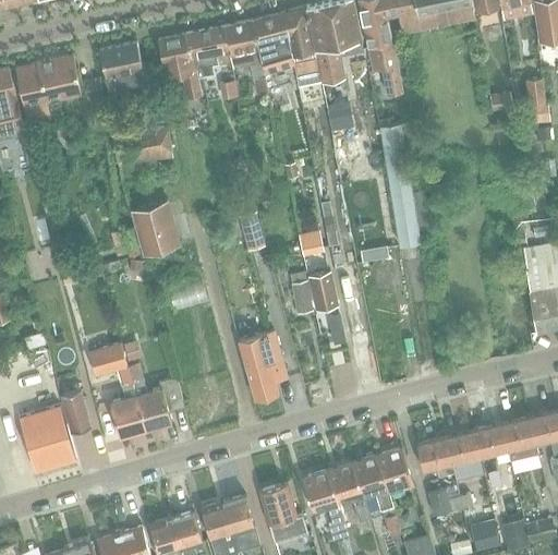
[(2,0),(5,9),(33,2),(32,0),(2,0)]
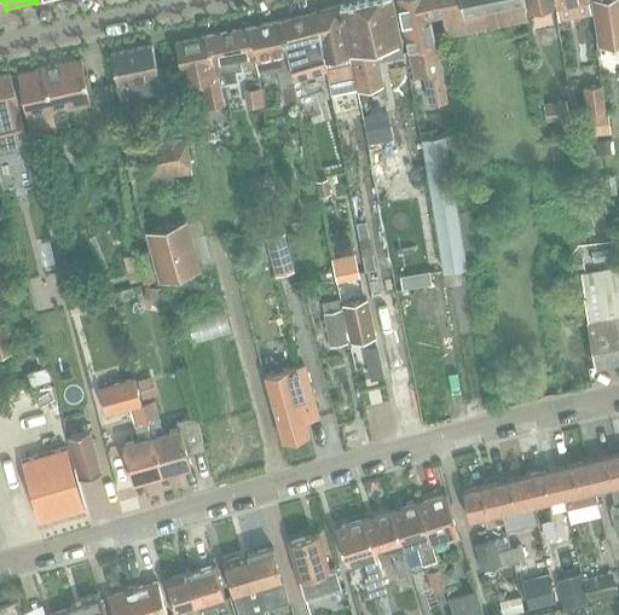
[(404,57),(394,10),(391,0),(387,0),(340,10),(358,92),(385,87),(379,63),(404,57)]
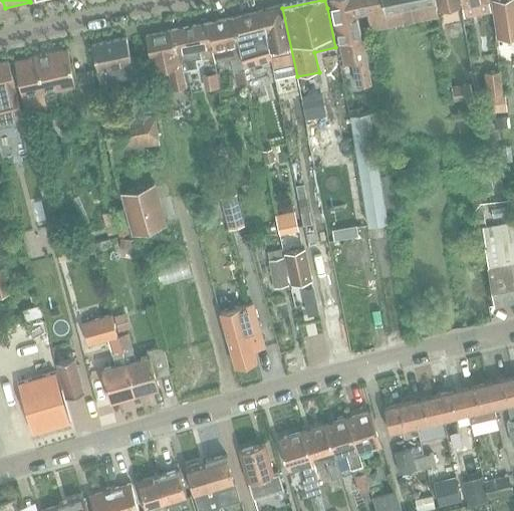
[(357,16),(366,14),(363,0),(330,0),(344,66),(352,64),(356,88),(371,85),(357,16)]
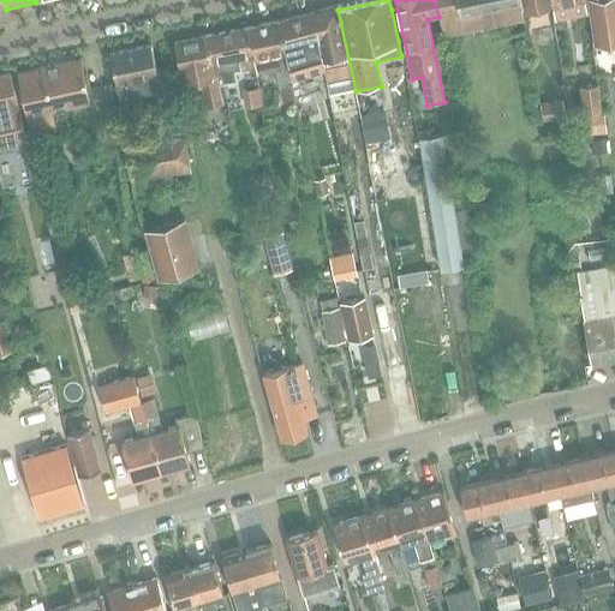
[(523,16),(519,0),(435,0),(439,17),(459,12),(460,15),(481,11),(484,28),(484,30),(524,23),(523,16)]
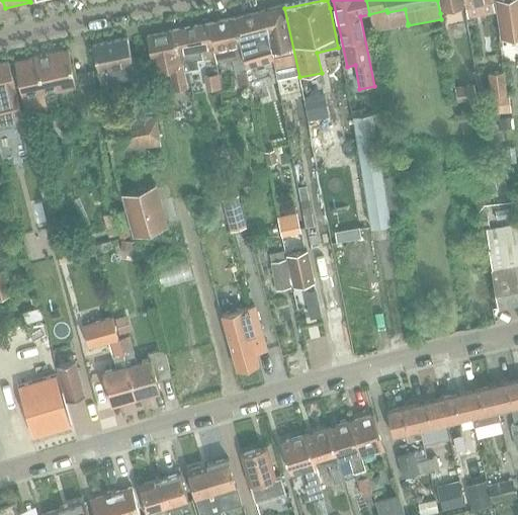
[(437,0),(440,13),(466,8),(463,0),(437,0)]
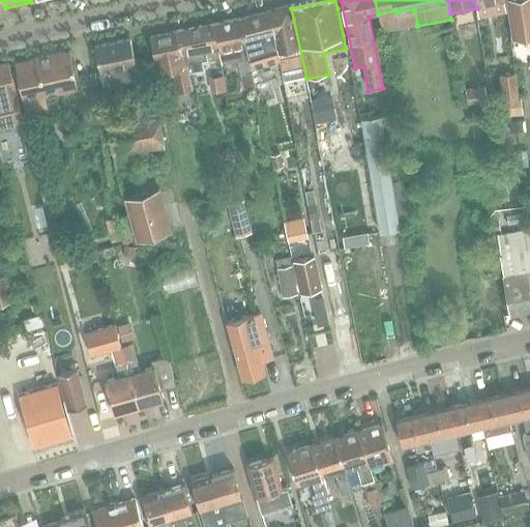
[(505,2),(505,1),(504,0),(474,0),(477,8),(505,2)]
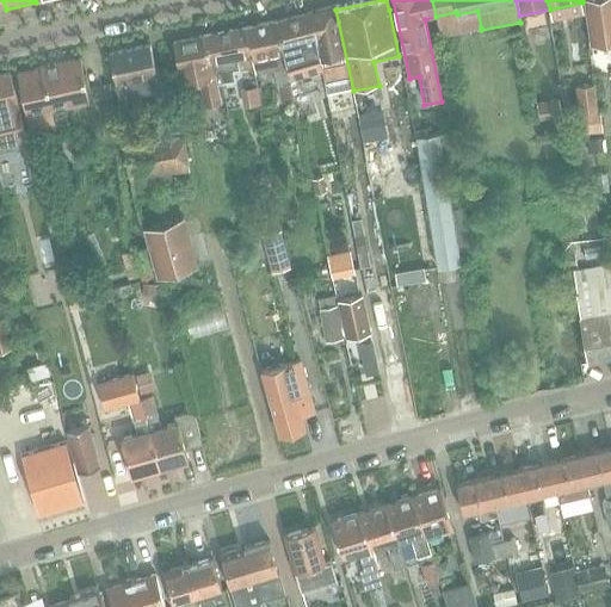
[(588,39),(610,35),(610,0),(581,0),(582,1),(582,2),(586,19),(587,30),(588,39)]
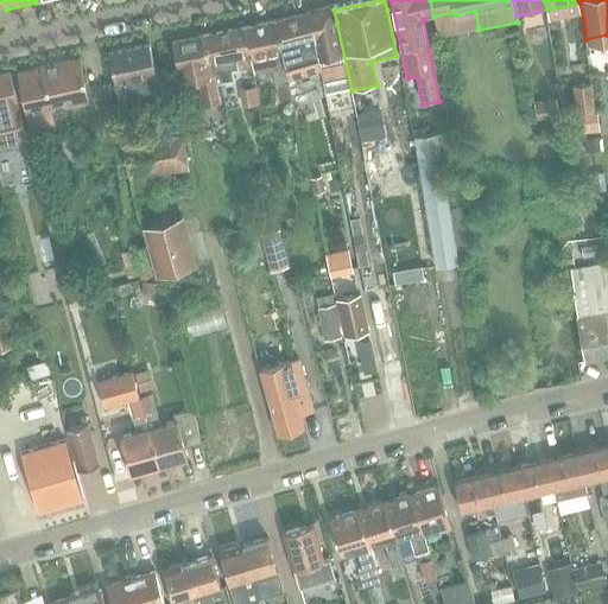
[(309,14),(323,82),(347,76),(342,58),(343,57),(331,7),(309,14)]
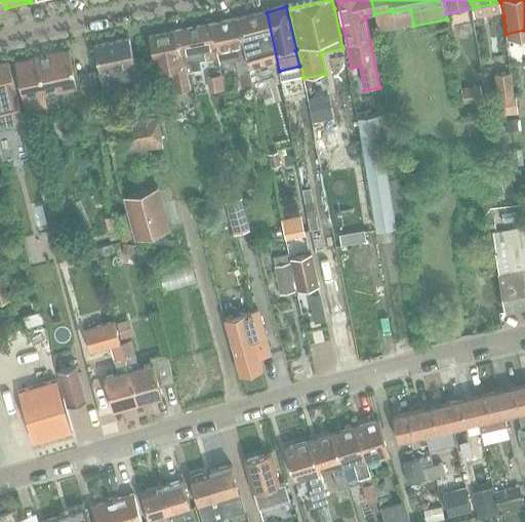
[(279,71),(267,12),(238,19),(246,56),(247,59),(249,72),(277,63),(279,71)]
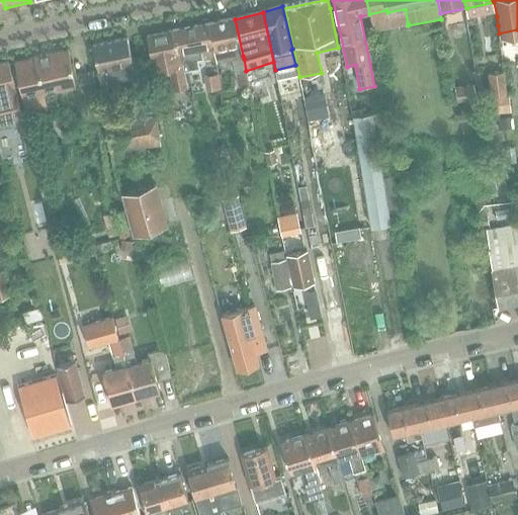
[(217,61),(243,56),(235,19),(208,25),(216,59),(217,61)]
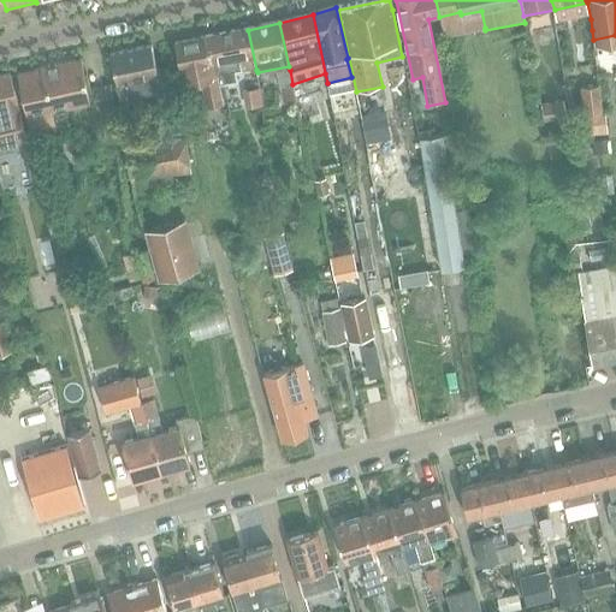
[(214,78),(256,70),(248,30),(205,37),(205,40),(214,78)]
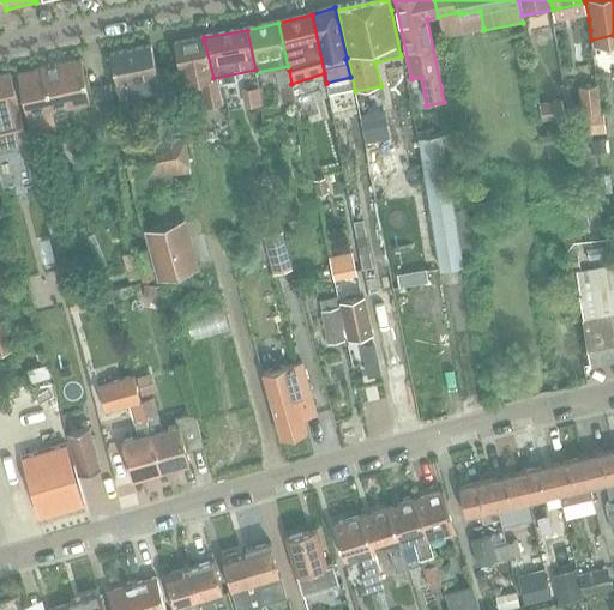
[(220,108),(214,78),(204,40),(172,46),(176,73),(178,73),(180,89),(198,85),(203,110),(220,108)]
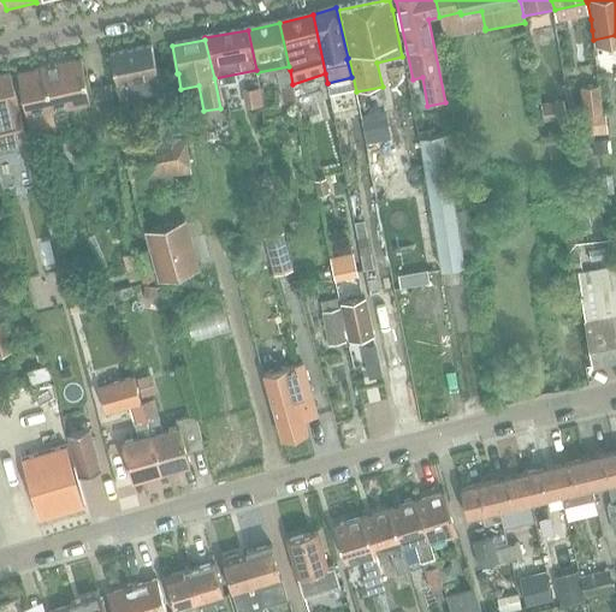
[(152,48),(111,57),(120,108),(128,107),(126,100),(161,93),(152,48)]
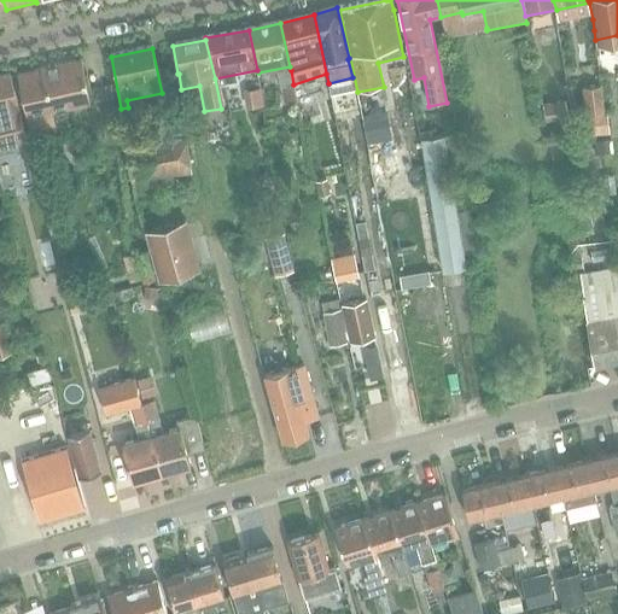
[(82,62),(41,70),(41,71),(18,76),(30,133),(54,128),(52,113),(91,105),(82,62)]
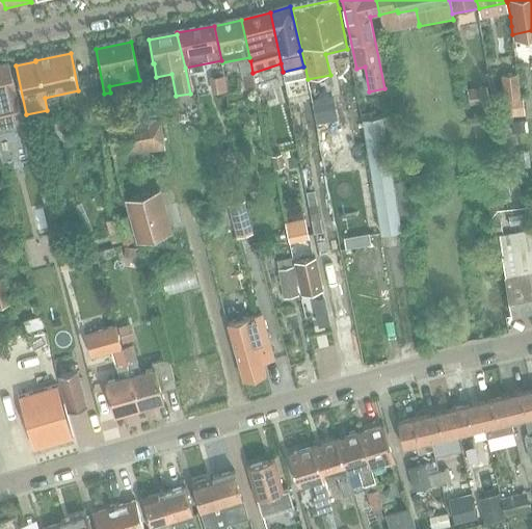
[(12,125),(24,123),(9,65),(0,68),(0,133),(14,131),(12,125)]
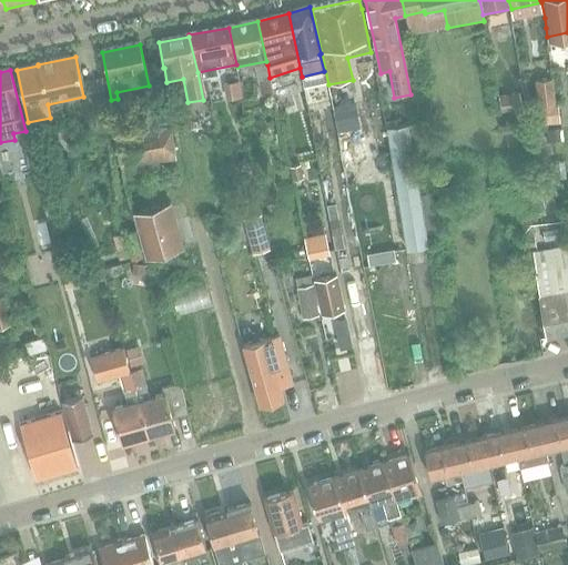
[(264,97),(274,96),(271,80),(261,82),(264,97)]
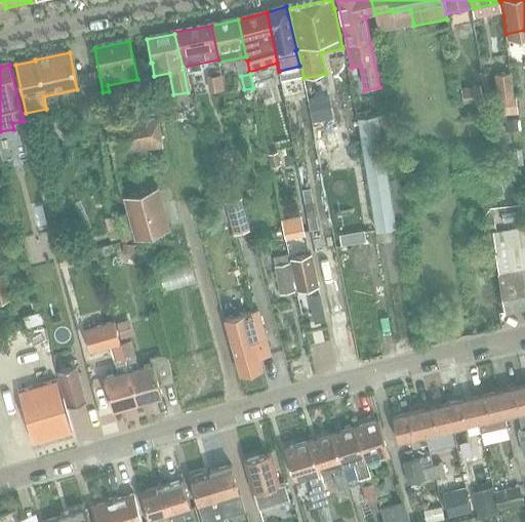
[(513,97),(511,75),(495,76),(496,98),(513,97)]
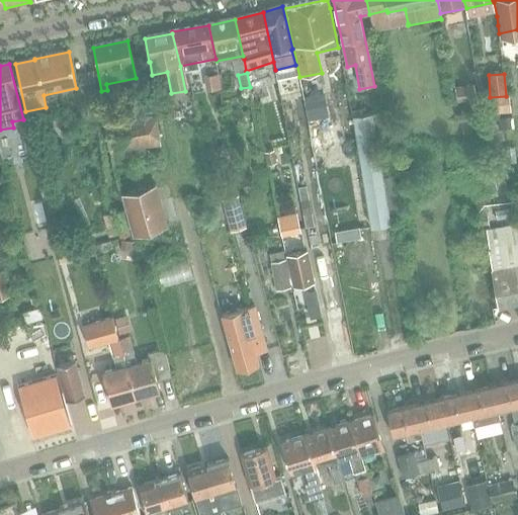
[(218,75),(205,77),(207,91),(221,89),(218,75)]
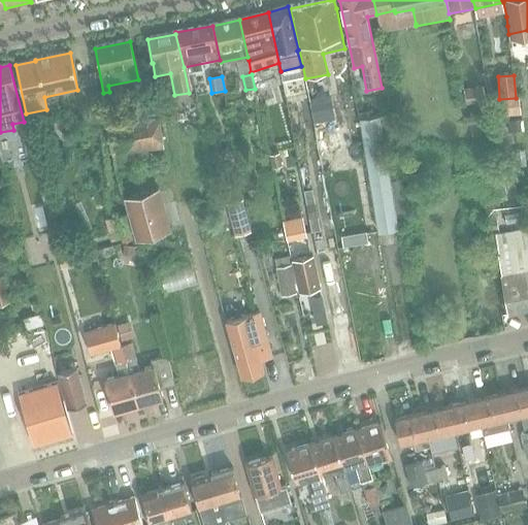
[(483,88),(463,91),(466,106),(486,103),(483,88)]
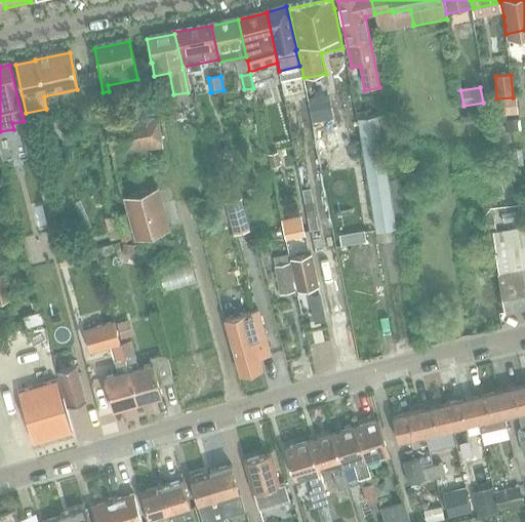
[(326,97),(308,101),(312,121),(330,118),(326,97)]
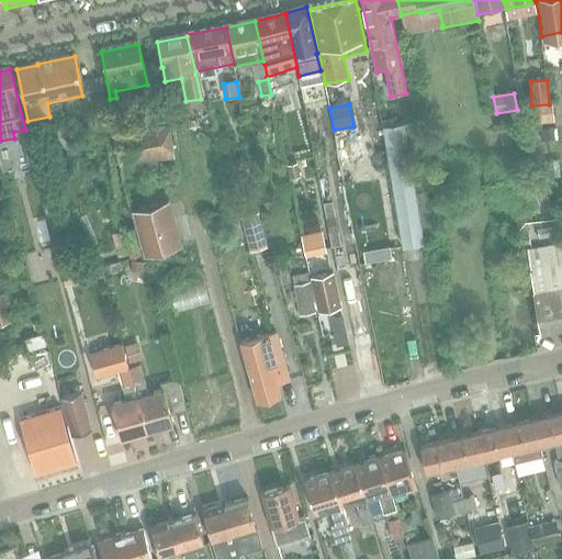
[(552,104),(539,105),(541,124),(554,123),(552,104)]
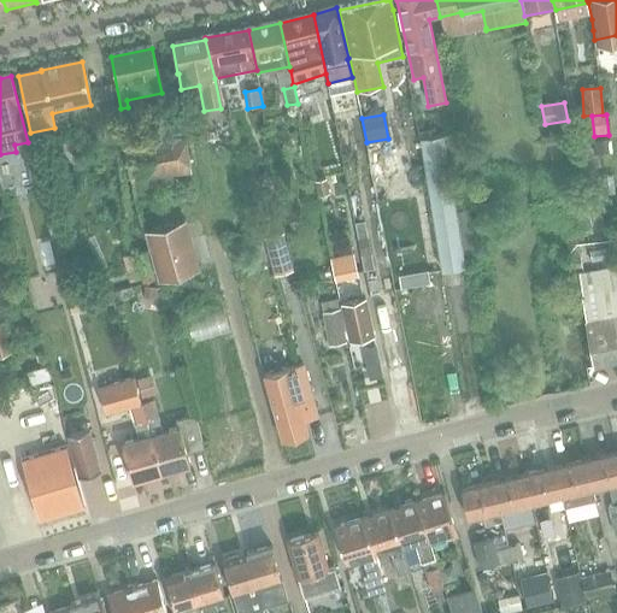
[(156,177),(192,171),(184,133),(124,143),(135,200),(159,195),(156,177)]
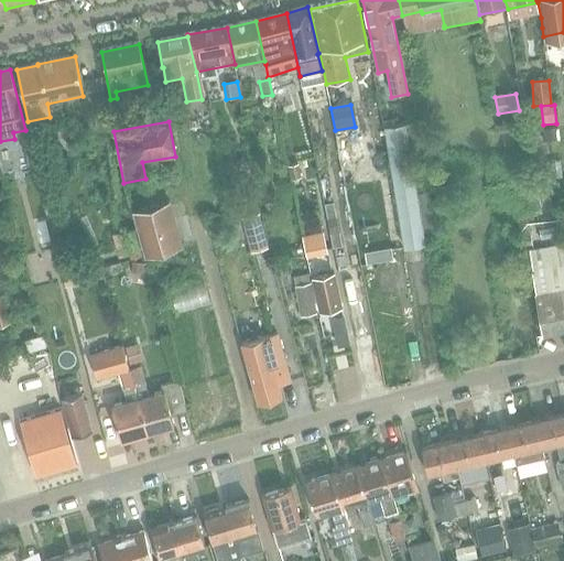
[(408,126),(412,153),(422,151),(419,125),(408,126)]
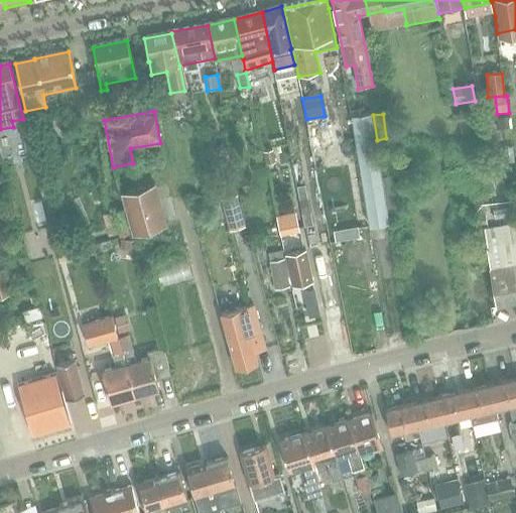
[(375,140),(377,140),(373,115),(352,119),(370,228),(389,225),(375,140)]
